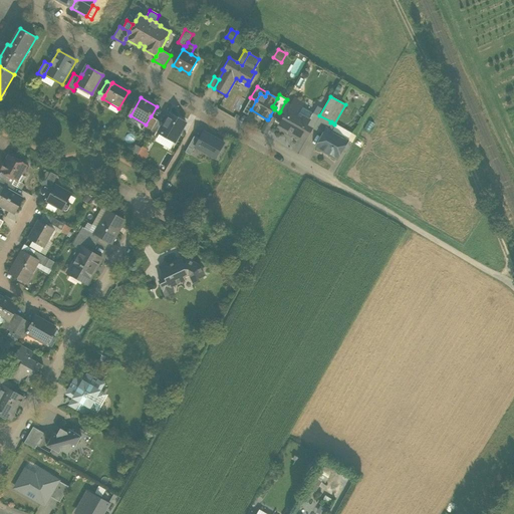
[(243,111),(248,114),(251,109),(256,100),(250,97),(243,111)]
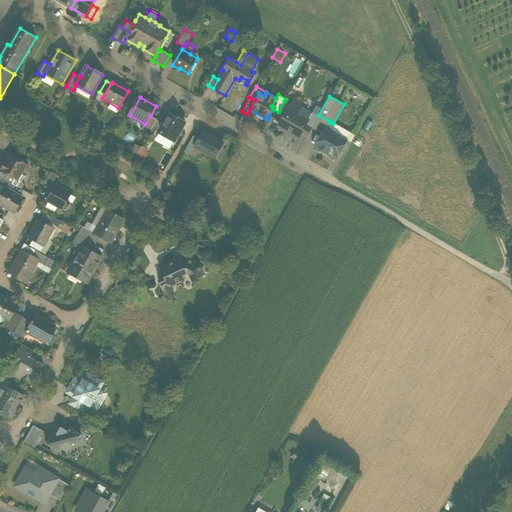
[(292,101),(301,106),(303,103),(293,98),(292,101)]
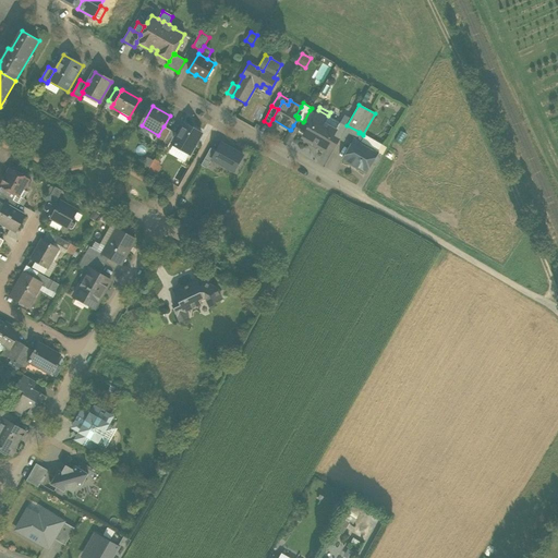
[(316,113),(310,110),(304,121),(310,124),(316,113)]
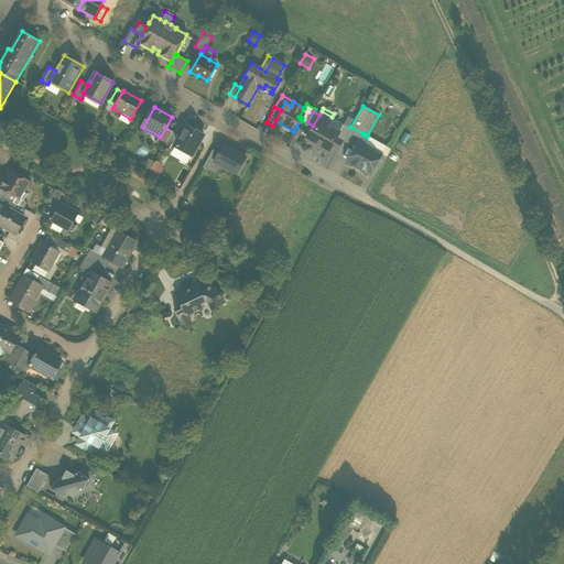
[(331,147),(339,130),(327,123),(332,117),(322,111),(320,115),(313,126),(313,127),(315,128),(308,140),(328,151),(331,147)]
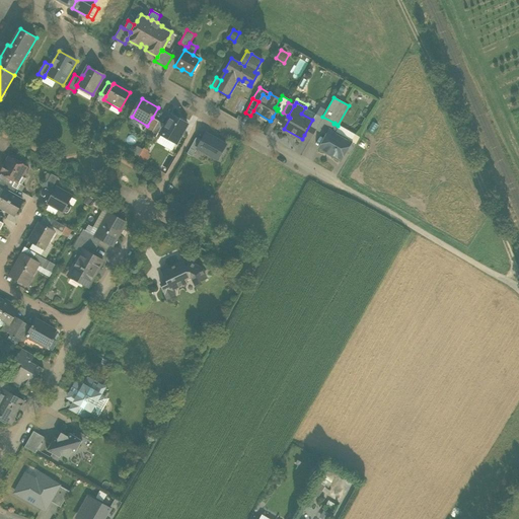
[(315,114),(305,107),(301,114),(312,120),(315,114)]
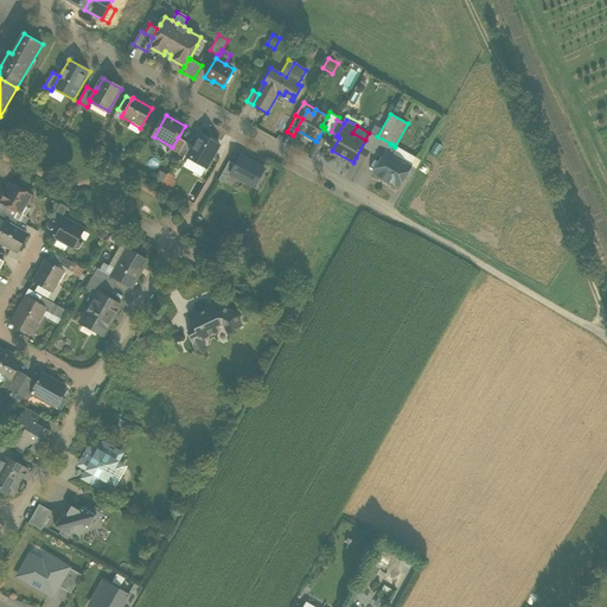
[(377,136),(377,138),(369,133),(365,140),(356,158),(363,163),(369,152),(381,159),(385,152),(385,153),(390,145),(391,144),(377,136)]
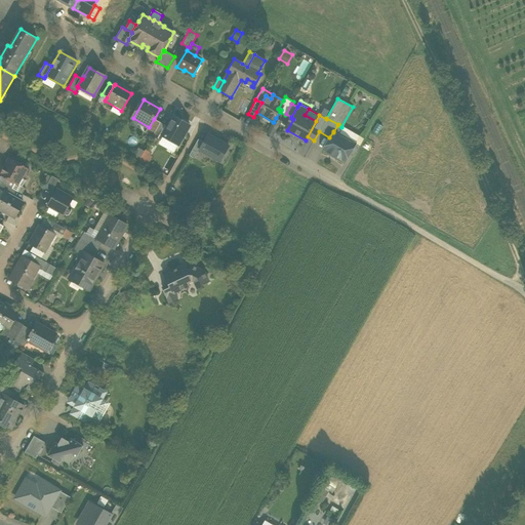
[(174,146),(176,147),(189,125),(172,116),(167,126),(160,137),(162,138),(163,137),(165,138),(166,136),(176,143),(174,146)]
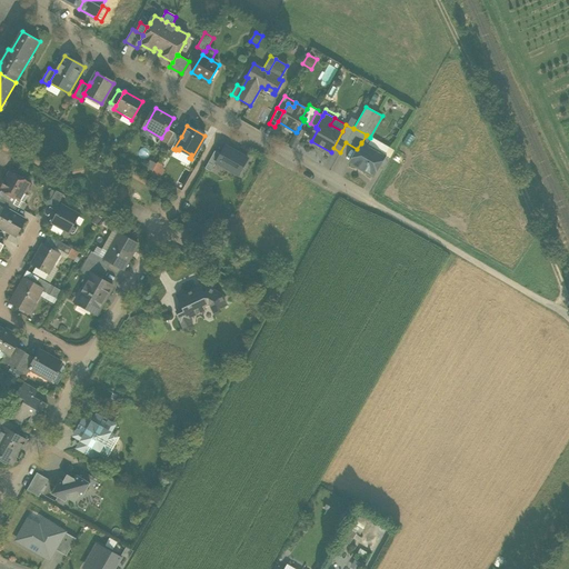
[(305,131),(299,128),(297,132),(296,132),(289,145),(296,148),(305,131)]
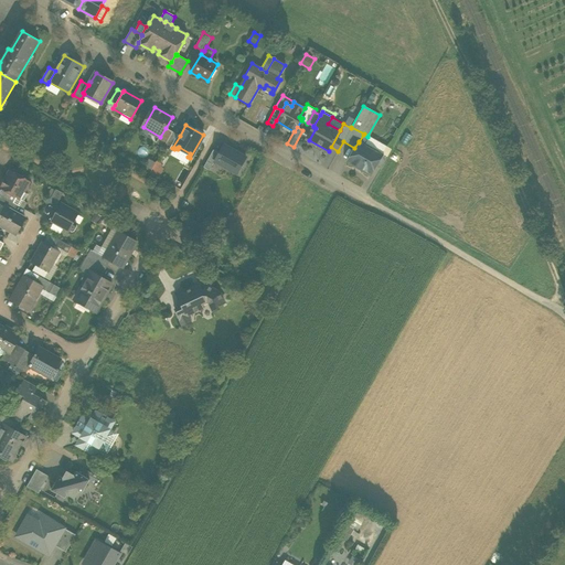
[(156,144),(164,148),(173,132),(166,128),(160,137),(156,144)]
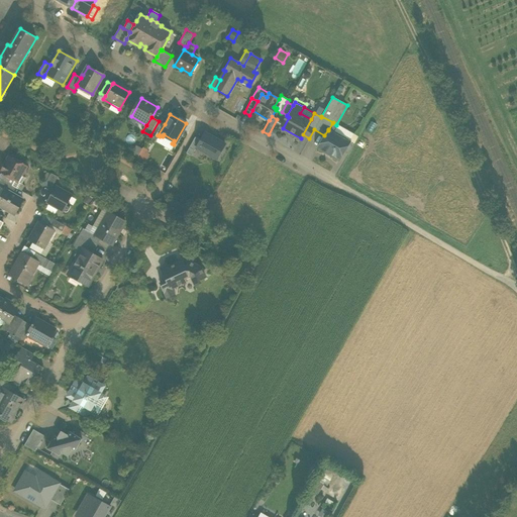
[(165,124),(159,121),(150,135),(154,137),(157,138),(158,135),(165,124)]
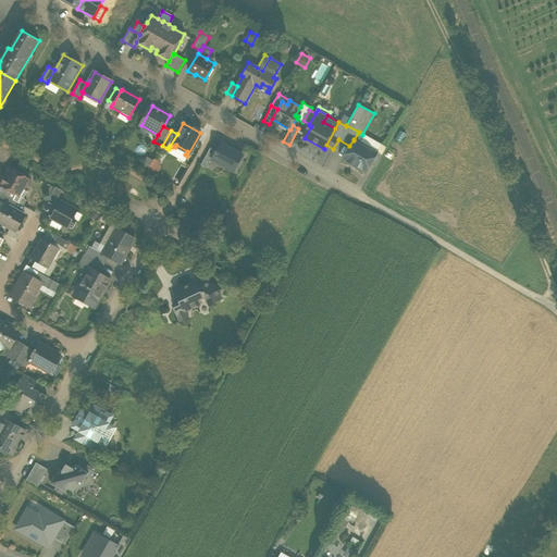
[(354,140),(375,152),(380,145),(362,134),(362,135),(358,133),(354,140)]
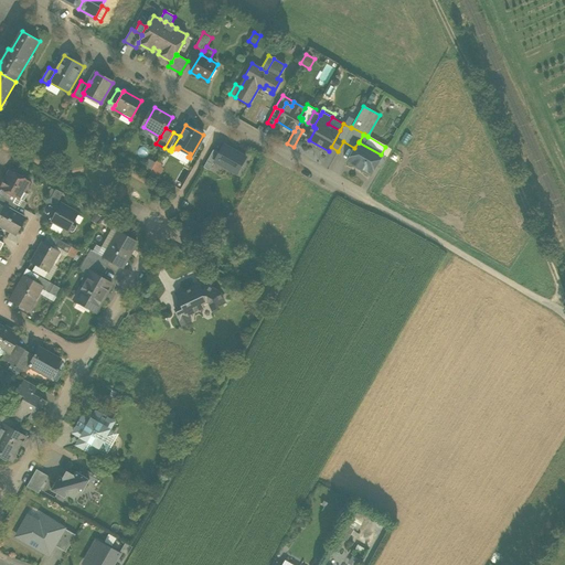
[(347,161),(370,174),(375,166),(381,155),(359,142),(359,141),(354,148),(347,161)]
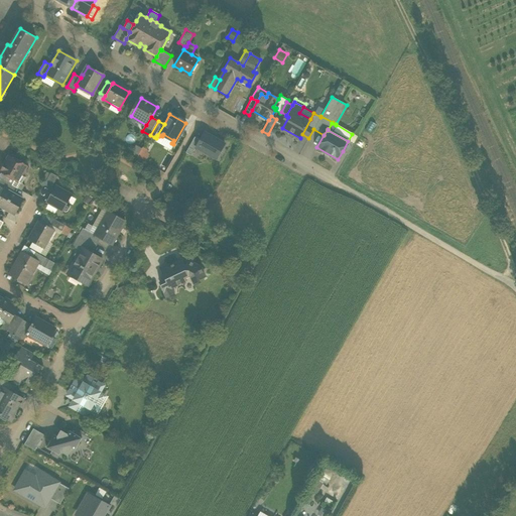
[(204,133),(200,140),(196,147),(216,158),(225,144),(204,133)]
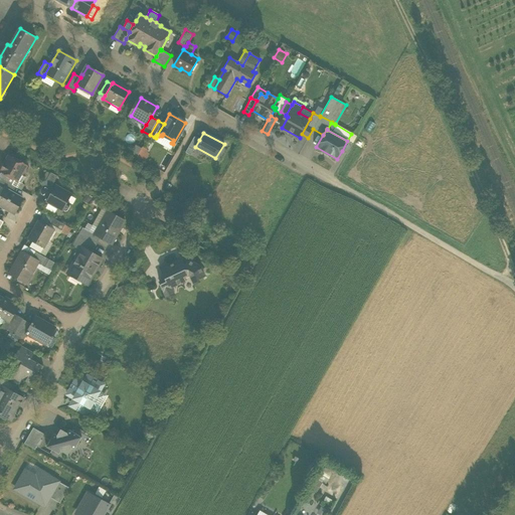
[(357,137),(351,134),(347,141),(342,151),(347,154),(357,137)]
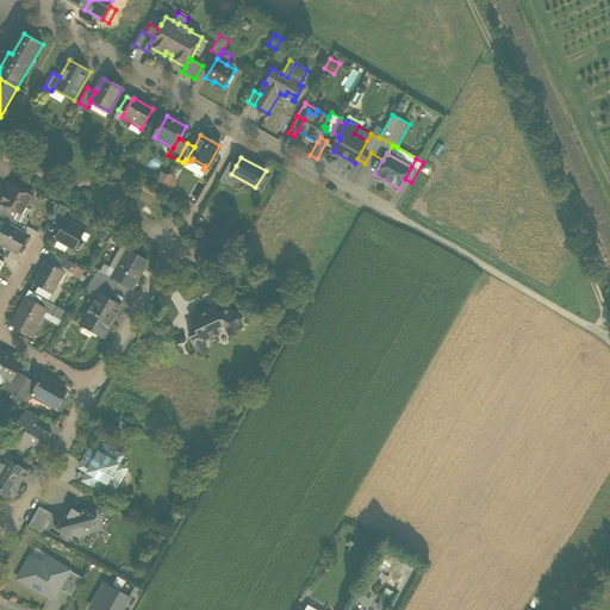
[(225,184),(231,174),(236,166),(230,162),(219,180),(225,184)]
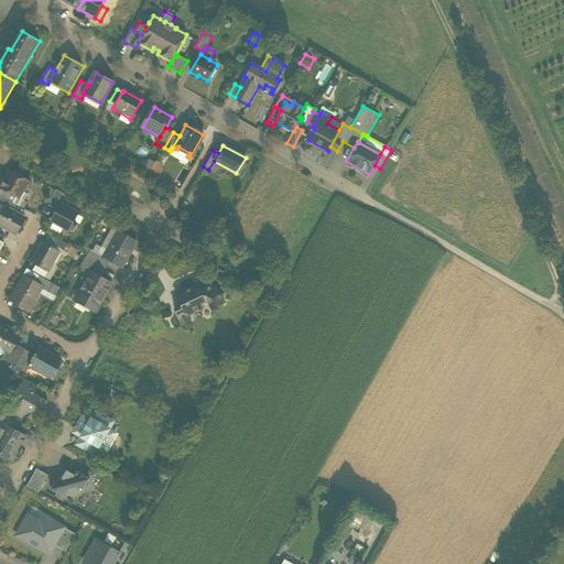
[(143,169),(150,172),(154,163),(149,160),(143,169)]
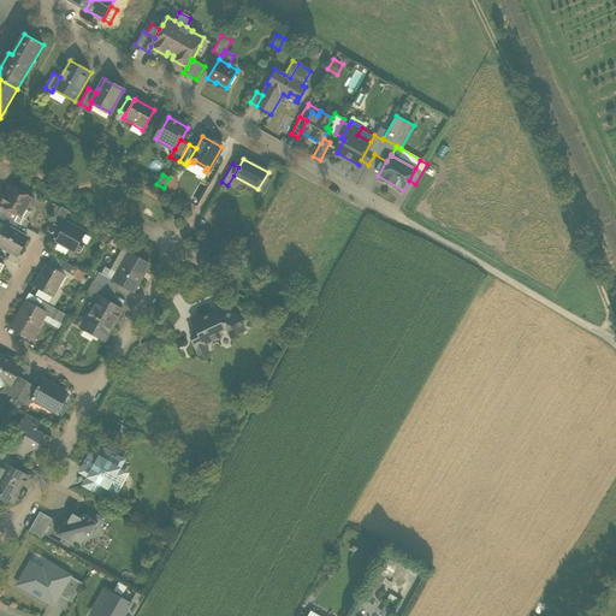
[(0,205),(1,206),(18,215),(21,209),(24,208),(25,209),(31,199),(22,193),(22,191),(19,190),(18,190),(11,187),(0,205)]
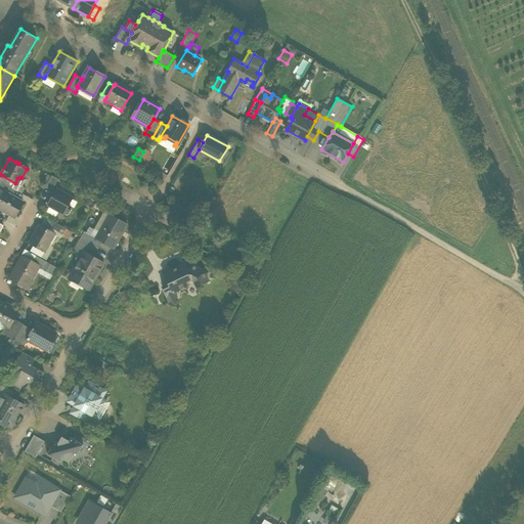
[(0,177),(0,181),(1,182),(0,184),(0,190),(5,193),(6,191),(13,195),(16,190),(12,188),(15,183),(1,175),(0,177)]
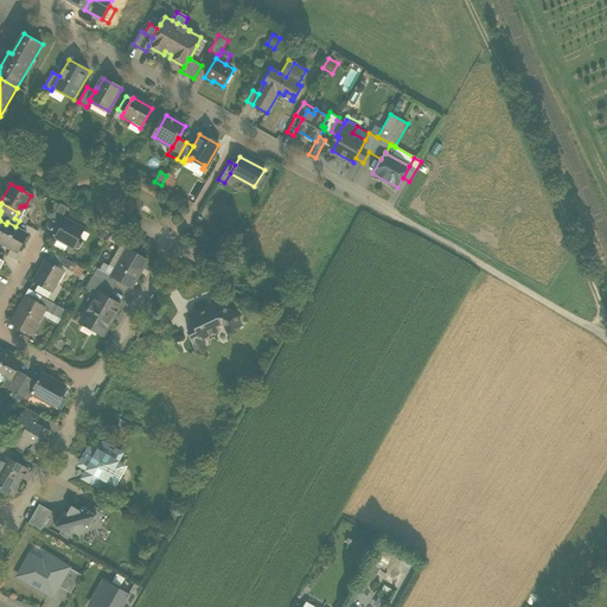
[(52,217),(59,222),(68,208),(61,204),(52,217)]
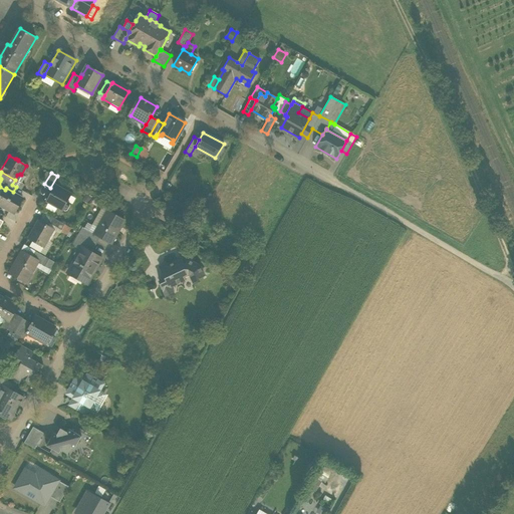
[(21,175),(20,174),(17,175),(15,180),(12,185),(16,187),(17,188),(20,183),(21,183),(24,177),(21,175)]
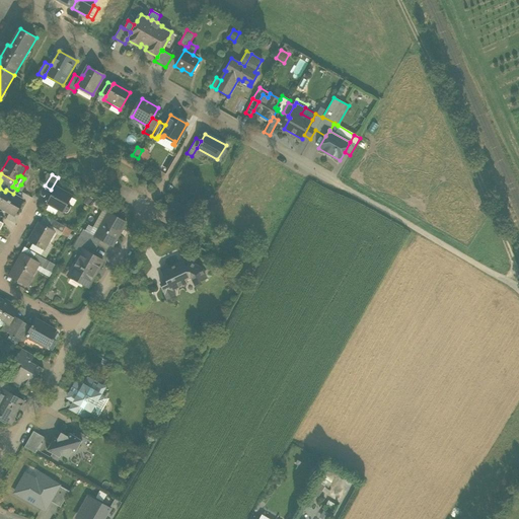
[(47,204),(63,213),(72,197),(57,188),(47,204)]
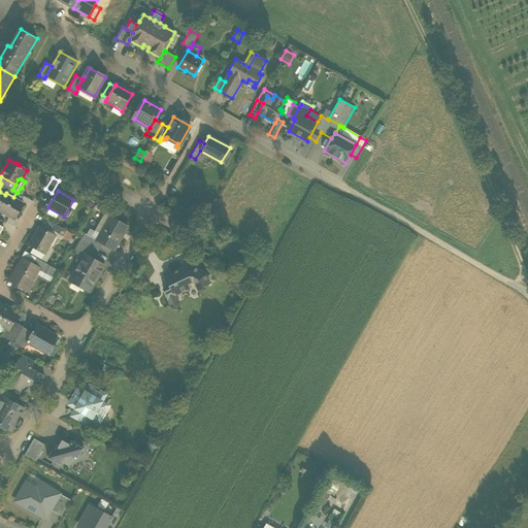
[(0,203),(0,212),(14,221),(24,203),(13,197),(6,193),(5,195),(0,203)]
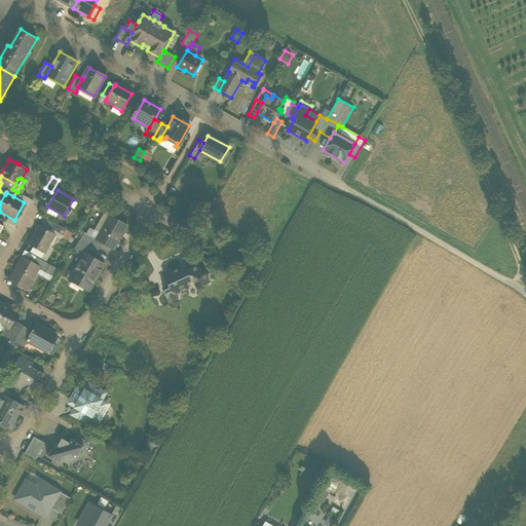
[(102,243),(114,251),(127,226),(111,217),(105,228),(103,227),(96,239),(102,243)]
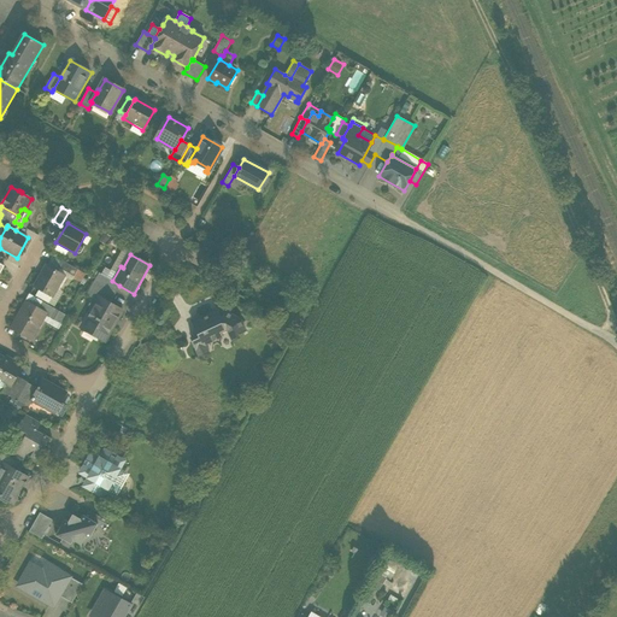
[(60,269),(74,276),(77,269),(64,262),(60,269)]
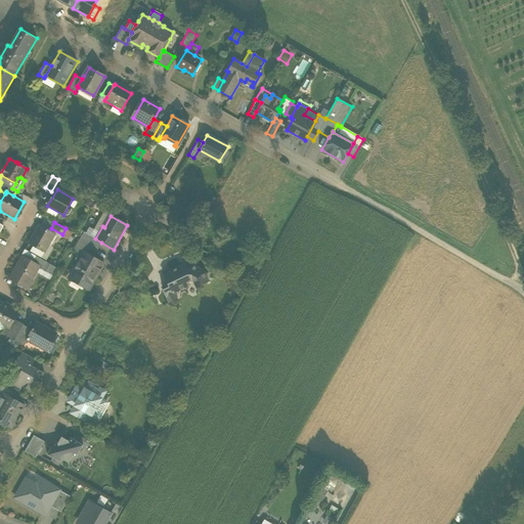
[(29,244),(44,252),(54,233),(41,226),(38,230),(37,229),(29,244)]
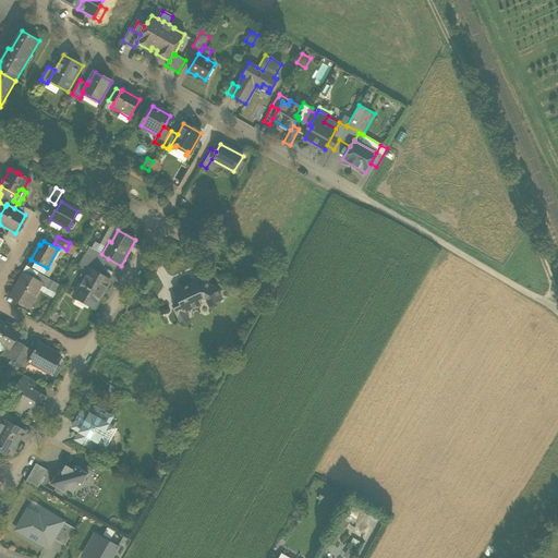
[(94,250),(91,255),(105,264),(108,258),(101,254),(94,250)]
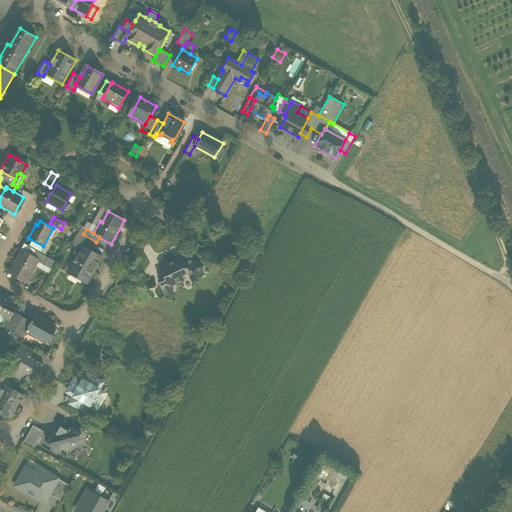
[(91,252),(96,242),(83,234),(80,232),(73,244),(81,249),(82,247),(91,252)]
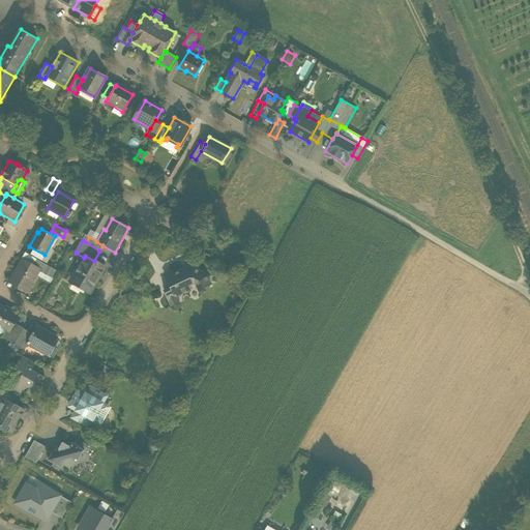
[(72,282),(91,292),(105,267),(94,261),(85,256),(84,258),(77,271),(78,271),(72,282)]
